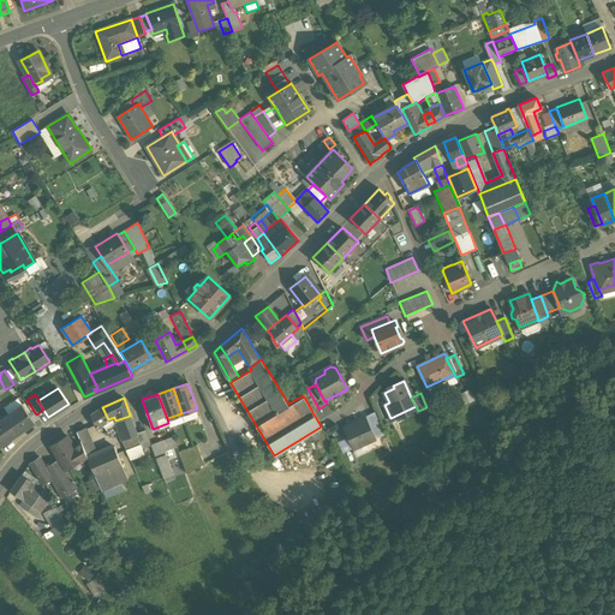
[(22,404),(0,418),(0,446),(13,436),(15,437),(19,434),(19,433),(34,422),(22,404)]
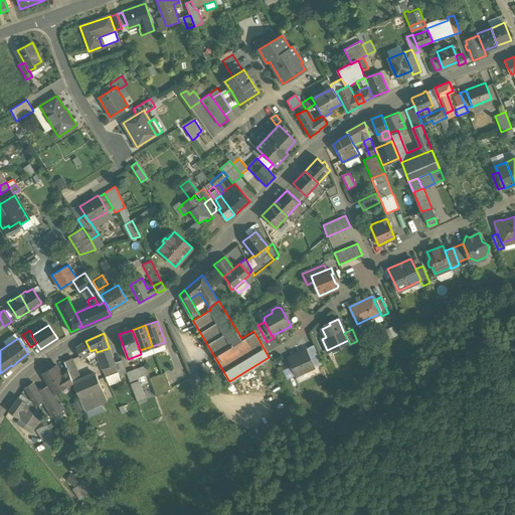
[(91,351),(86,341),(76,346),(77,348),(80,357),(88,353),(91,351)]
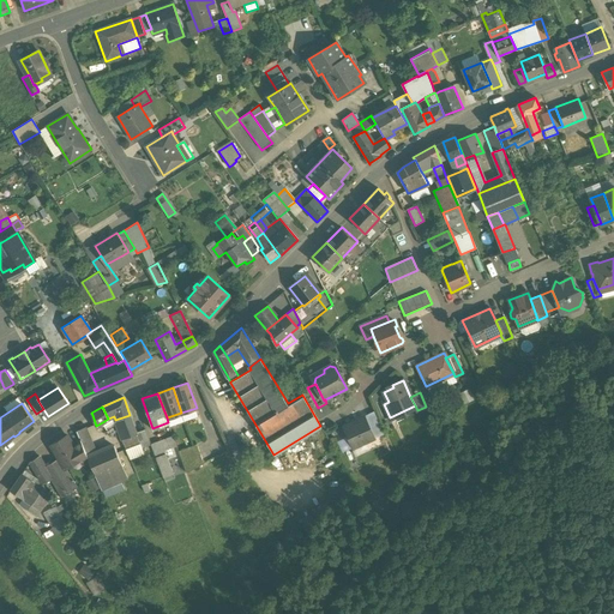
[(375,411),(368,414),(372,429),(379,427),(375,411)]
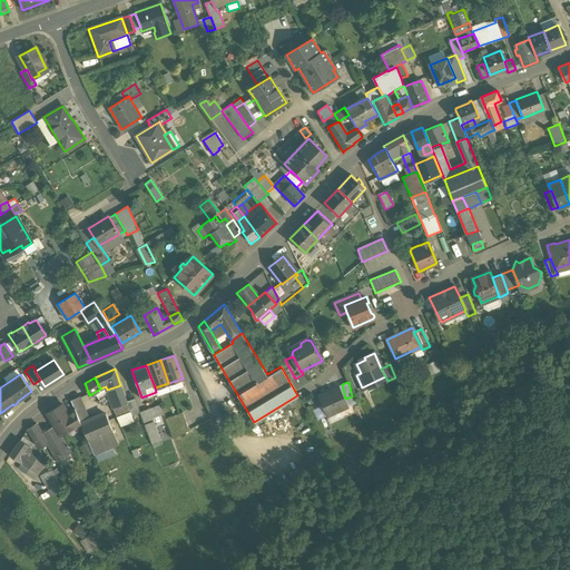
[(120,385),(107,390),(108,392),(117,416),(130,410),(126,400),(120,385)]
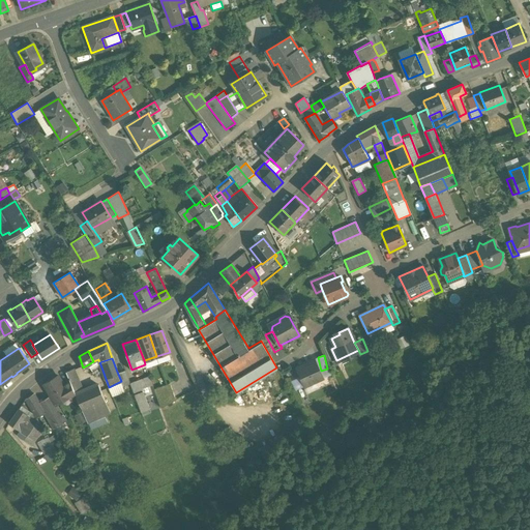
[(93,361),(90,363),(93,369),(100,364),(99,362),(98,359),(93,361)]
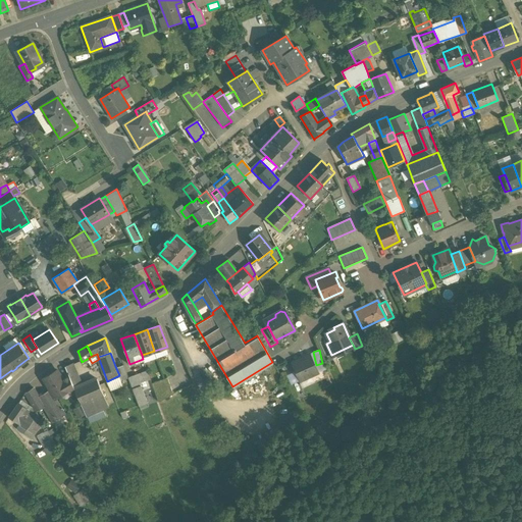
[(310,354),(292,362),(300,379),(311,374),(311,375),(318,372),(310,354)]
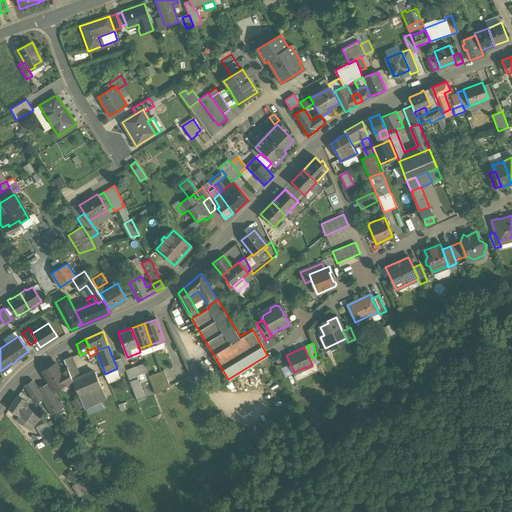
[(72,355),(64,359),(68,369),(73,380),(82,377),(72,355)]
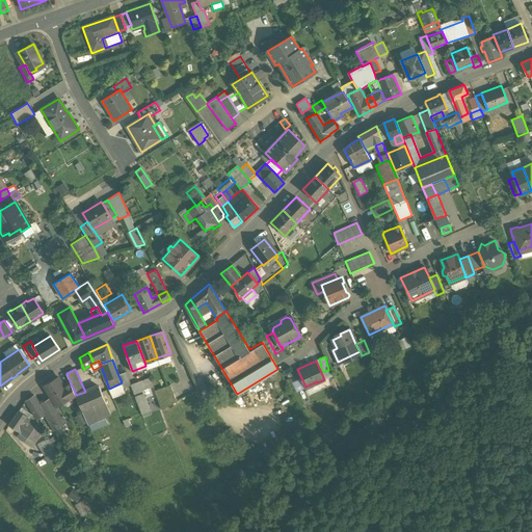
[(126,370),(117,373),(122,382),(123,386),(130,383),(126,370)]
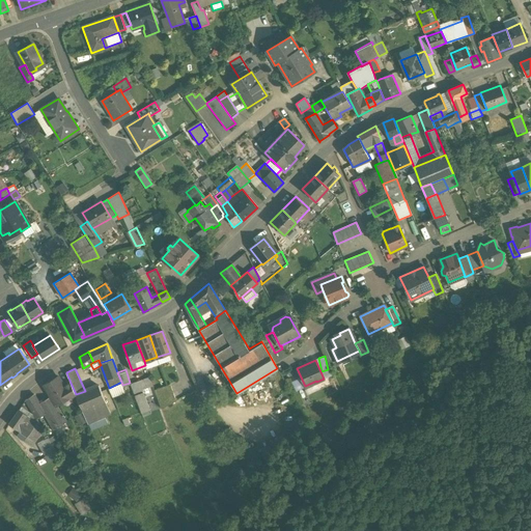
[(149,375),(137,380),(140,389),(142,388),(152,385),(149,375)]
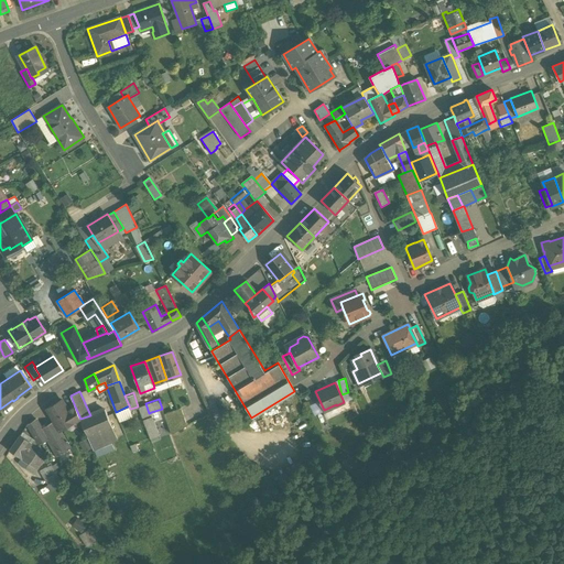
[(68,410),(62,400),(47,409),(55,421),(60,430),(74,421),(68,410)]
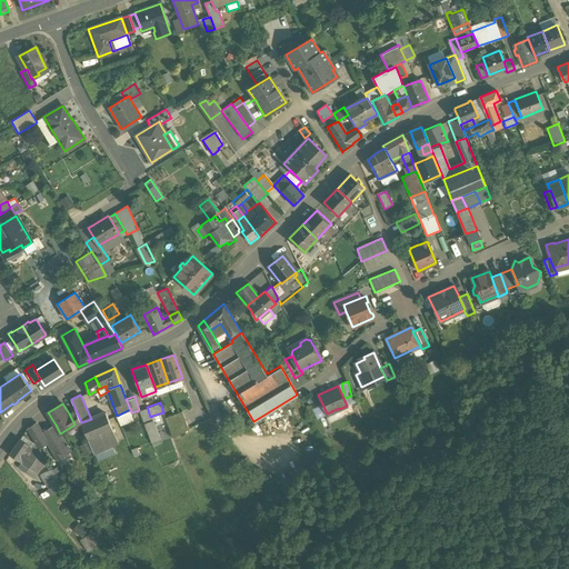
[(147,407),(139,410),(145,421),(153,418),(152,416),(150,417),(147,407)]
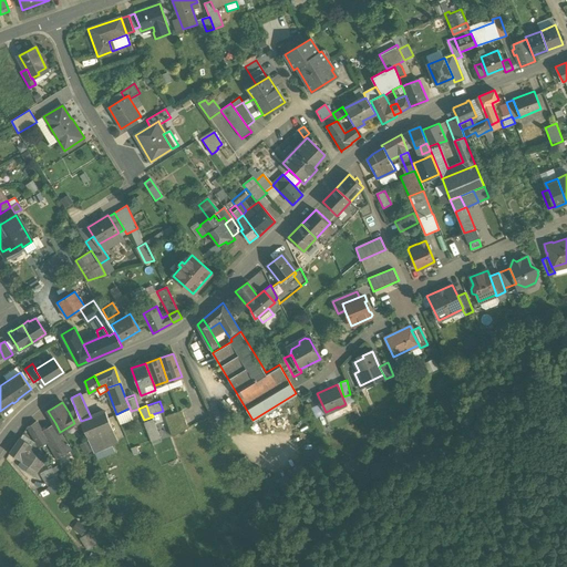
[(81,421),(75,409),(69,412),(74,423),(75,425),(81,422),(81,421)]
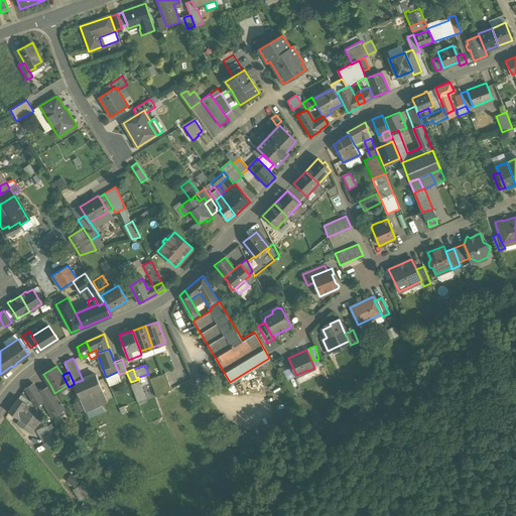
[(165,372),(150,378),(153,387),(168,381),(165,372)]
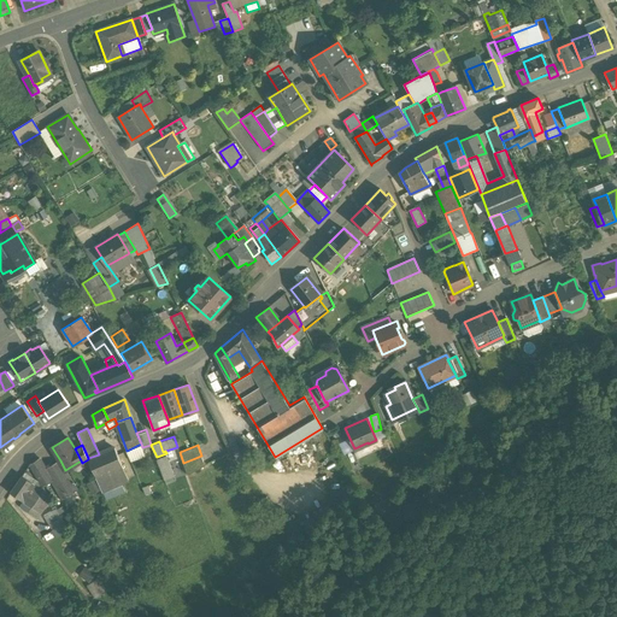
[(99,454),(88,458),(88,459),(97,477),(122,463),(115,447),(99,454)]
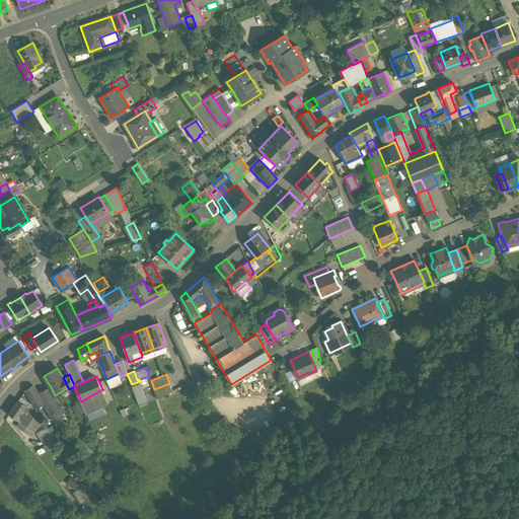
[(140,381),(132,384),(137,397),(145,394),(140,381)]
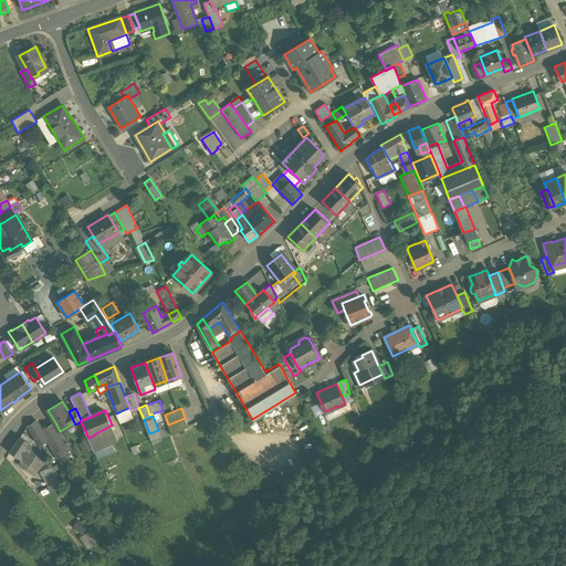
[(185,418),(168,425),(171,435),(188,427),(185,418)]
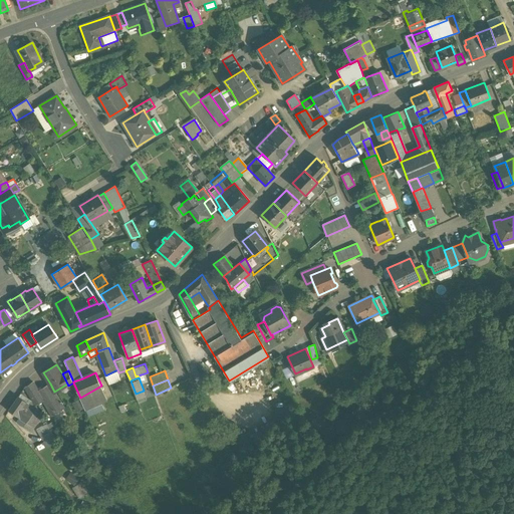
[(39,391),(33,381),(24,387),(36,406),(44,400),(39,391)]
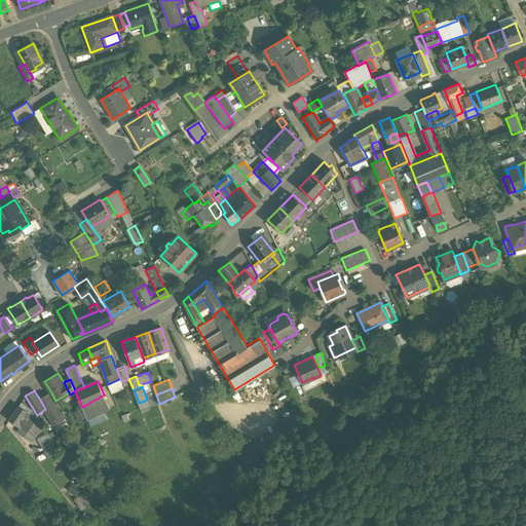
[(51,392),(40,400),(45,409),(54,423),(66,417),(55,401),(51,392)]
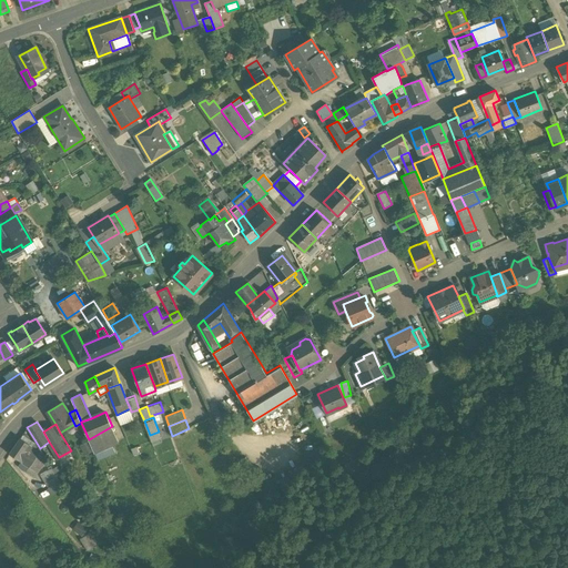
[(118,439),(112,426),(89,439),(89,440),(93,450),(110,443),(118,439)]
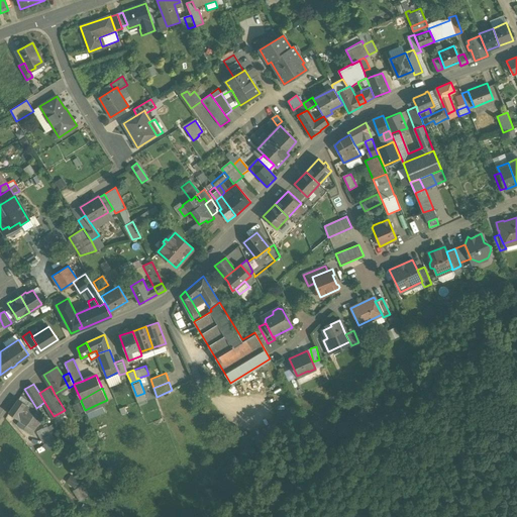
[(25,405),(18,401),(10,414),(16,418),(22,409),(25,405)]
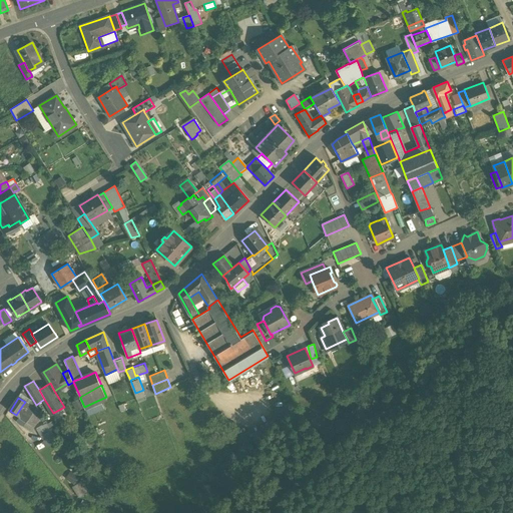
[(76,411),(84,407),(80,398),(72,401),(76,411)]
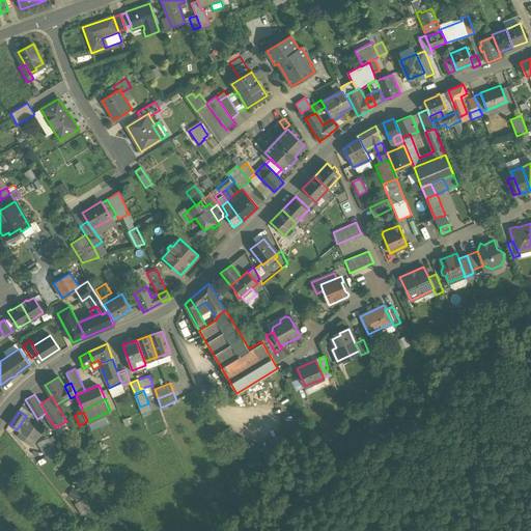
[(107,422),(103,414),(87,421),(91,429),(107,422)]
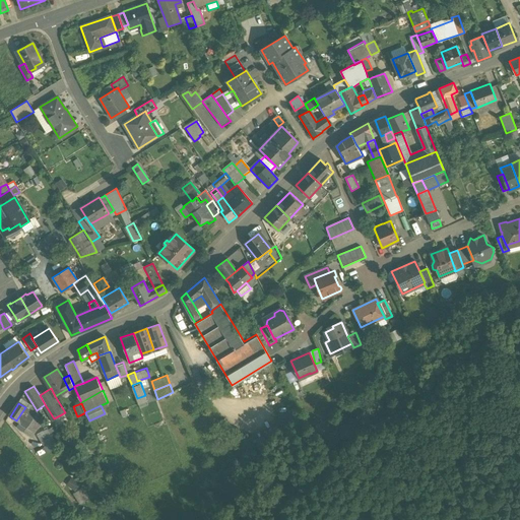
[(35,419),(34,421),(31,419),(26,427),(34,432),(42,418),(37,410),(29,416),(33,418),(35,419)]
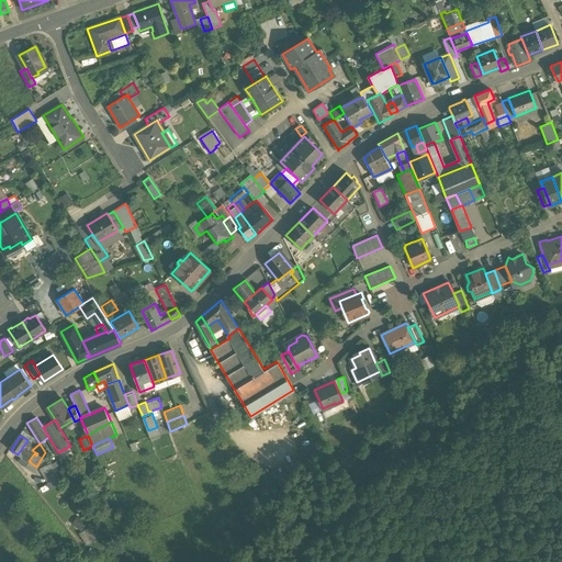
[(27,447),(24,445),(18,454),(27,461),(29,461),(34,453),(35,452),(32,450),(27,447)]
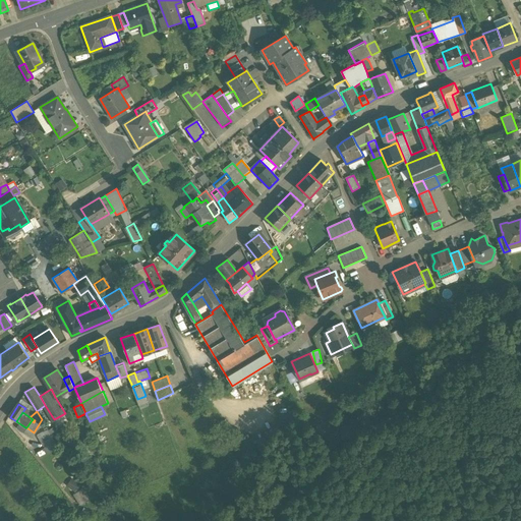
[(26,427),(25,427),(23,431),(32,438),(35,432),(34,432),(26,427)]
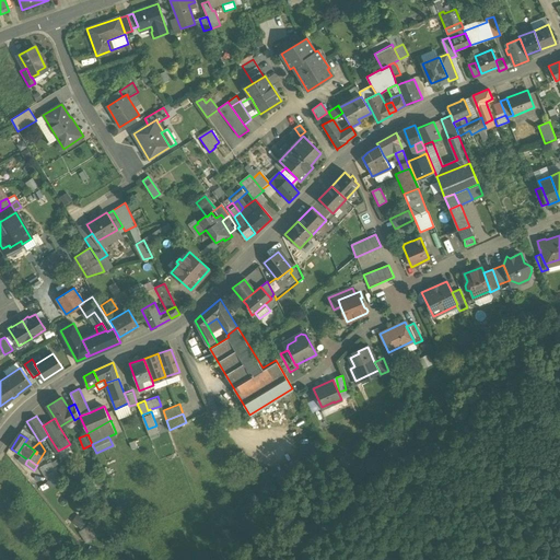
[(51,461),(41,467),(48,479),(59,473),(51,461)]
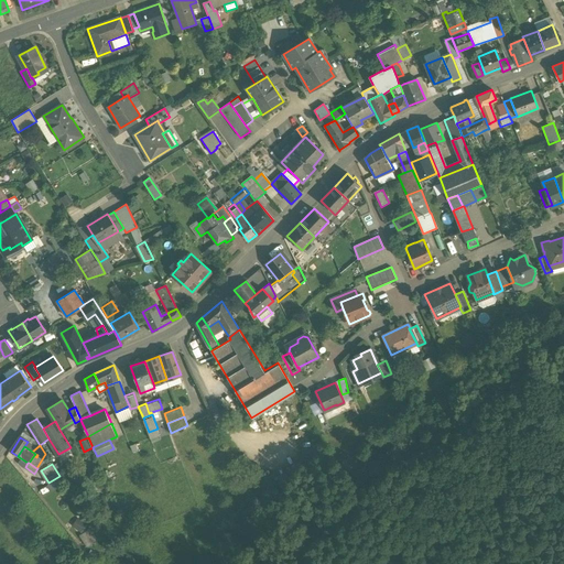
[(90,528),(79,534),(86,545),(98,539),(90,528)]
